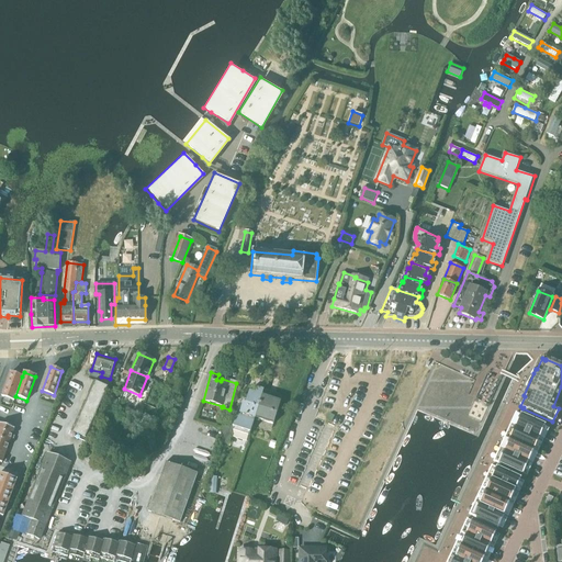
[(13,401),(15,396),(22,377),(11,373),(2,397),(13,401)]
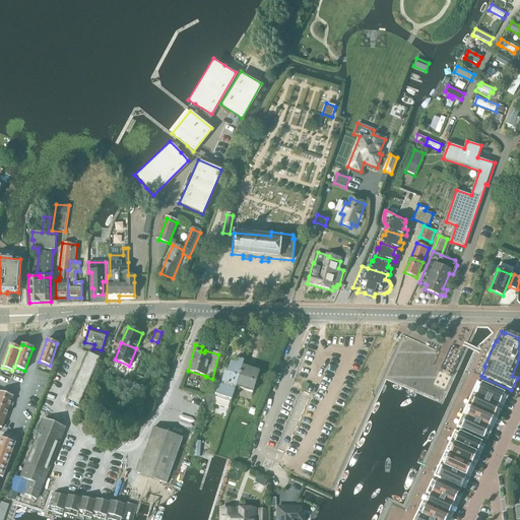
[(167,366),(168,363),(171,354),(164,351),(159,364),(167,366)]
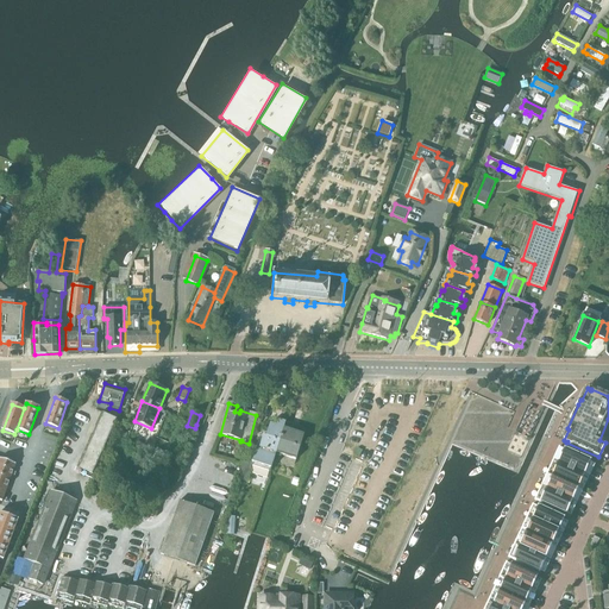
[(94,477),(119,421),(100,413),(76,469),(94,477)]
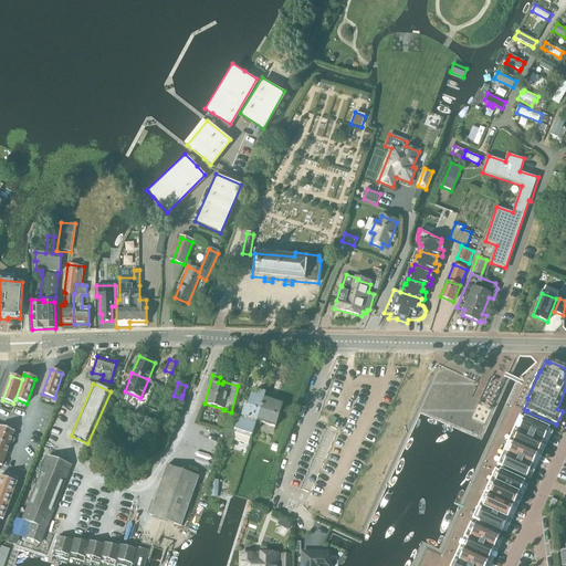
[(257,422),(265,394),(259,391),(257,397),(250,395),(247,407),(244,406),(241,417),(242,418),(241,420),(237,419),(238,417),(231,415),(227,428),(221,446),(229,449),(234,432),(252,438),(257,422)]
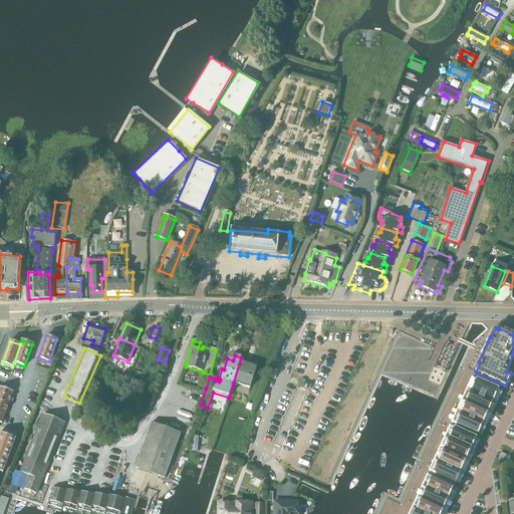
[(250,389),(256,367),(245,364),(246,359),(241,357),(233,383),(250,389)]
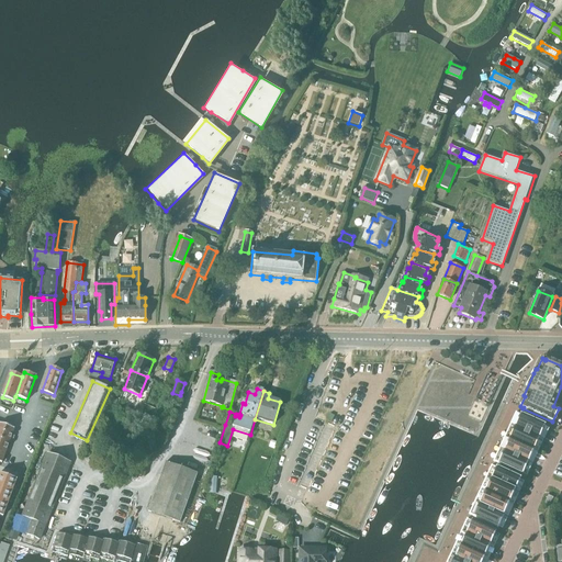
[(516,413),(510,425),(539,438),(544,426),(516,413)]
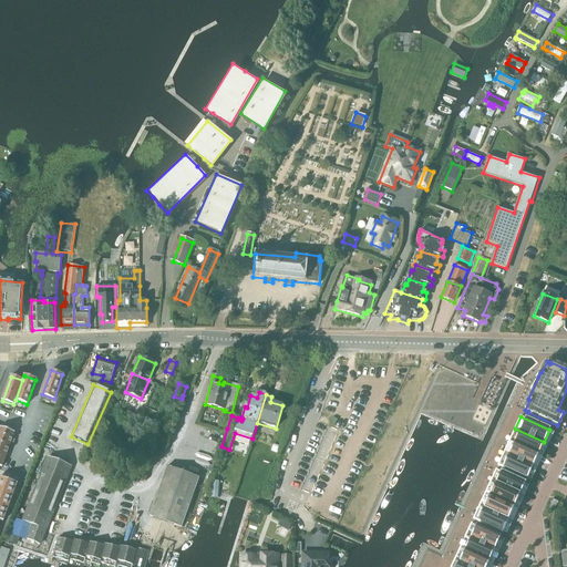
[(0,466),(1,467),(13,433),(12,433),(12,432),(12,431),(9,430),(8,430),(8,431),(6,430),(6,429),(2,428),(1,428),(0,428),(0,466)]
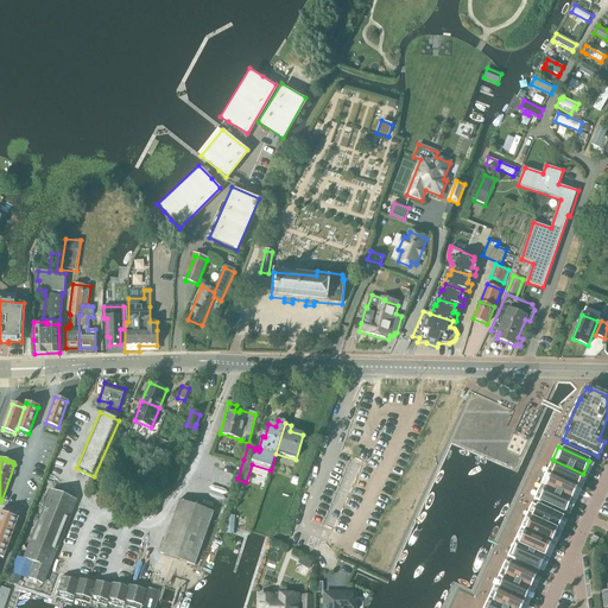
[(552,460),(546,473),(577,487),(583,474),(552,460)]
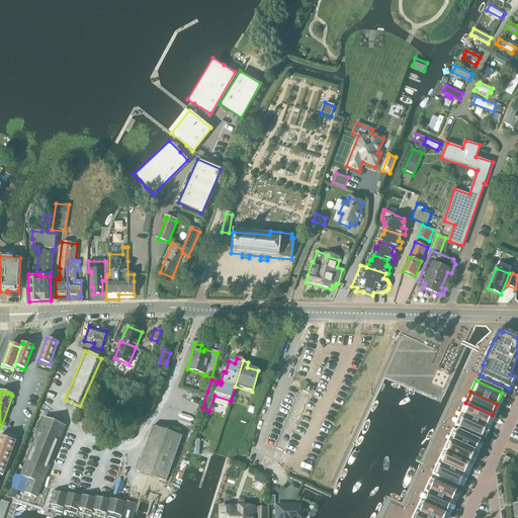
[(465,403),(459,414),(487,427),(492,415),(465,403)]
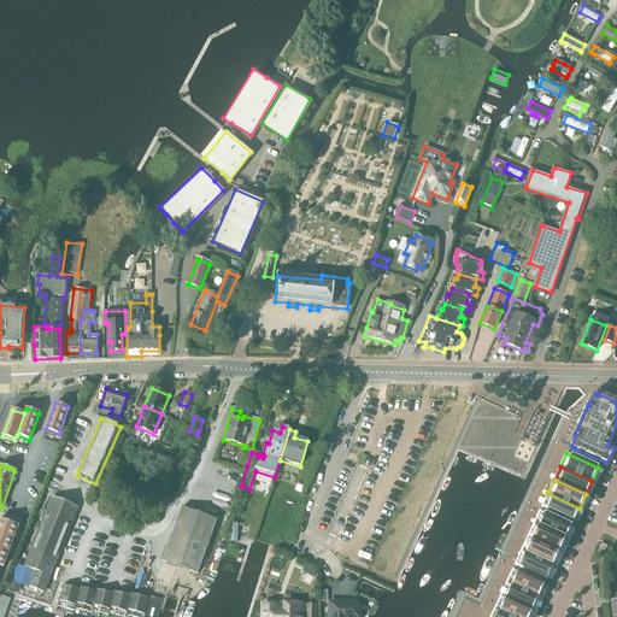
[(547,493),(541,507),(574,522),(580,509),(547,493)]
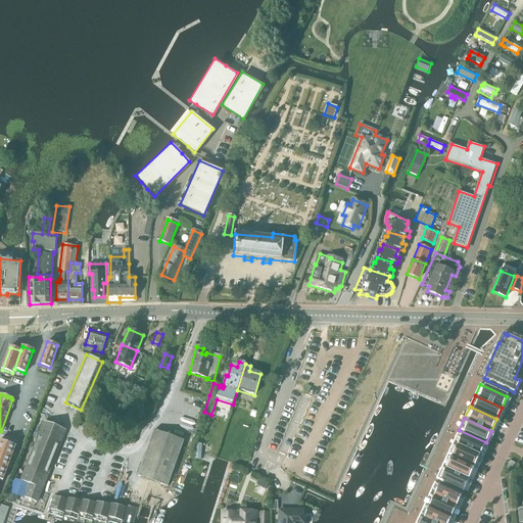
[(36,503),(64,430),(44,422),(21,481),(13,478),(7,492),(25,500),(26,497),(36,503)]
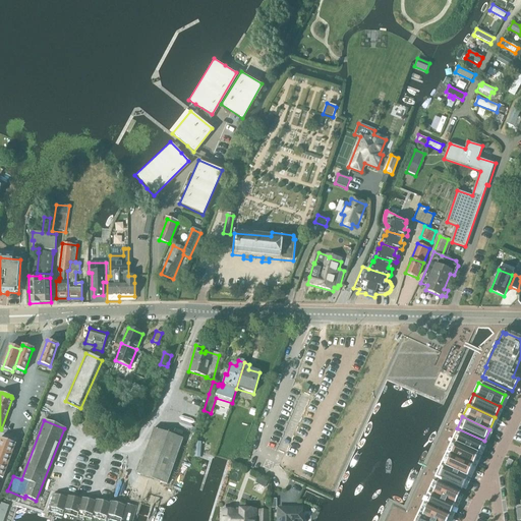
[(166,485),(182,440),(153,429),(136,475),(166,485)]
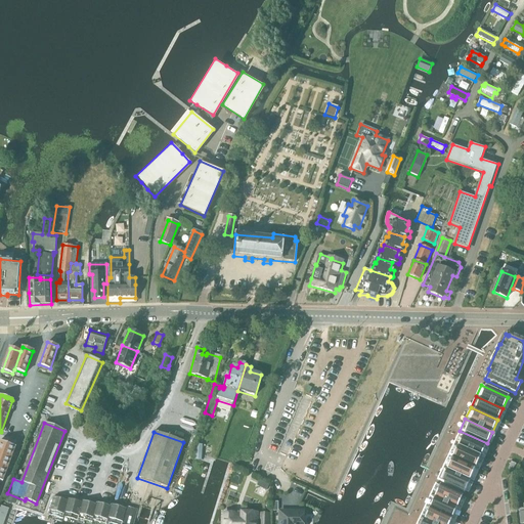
[(459,434),(453,445),(480,459),(485,446),(459,434)]
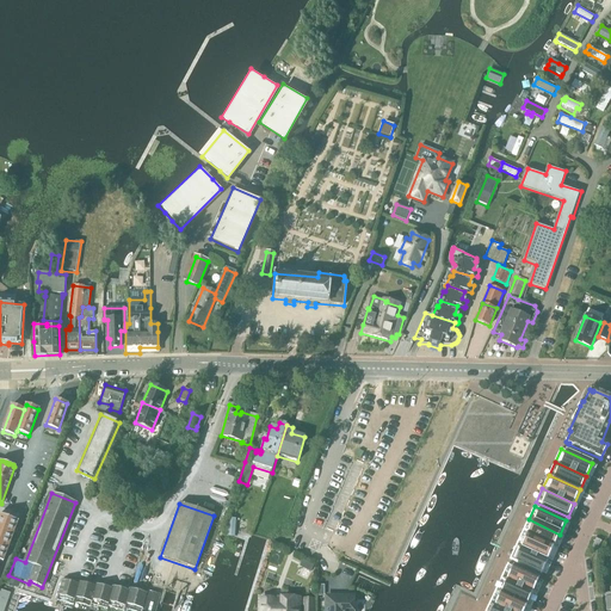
[(0,531),(11,536),(17,522),(0,514),(0,531)]
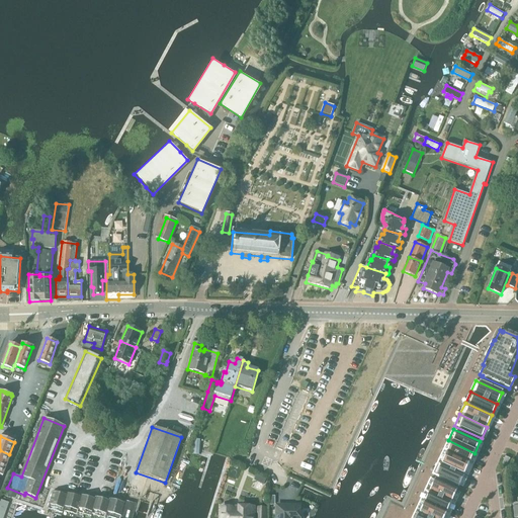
[(448,440),(442,452),(469,464),(475,453),(448,440)]
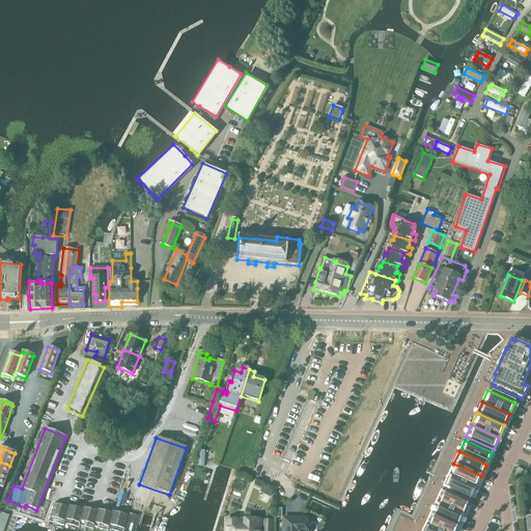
[(0,474),(5,477),(9,466),(0,462),(0,474)]
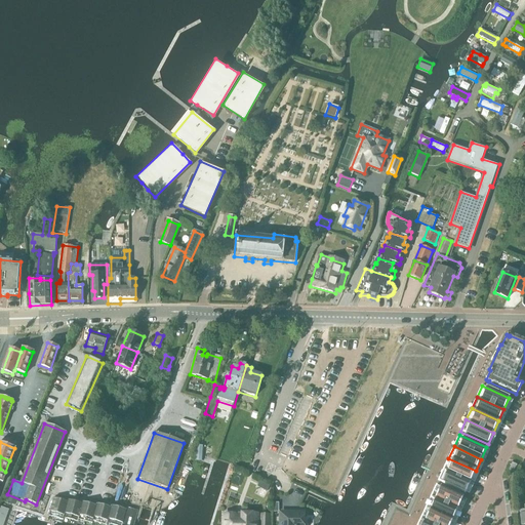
[(448,458),(443,470),(471,482),(476,471),(448,458)]
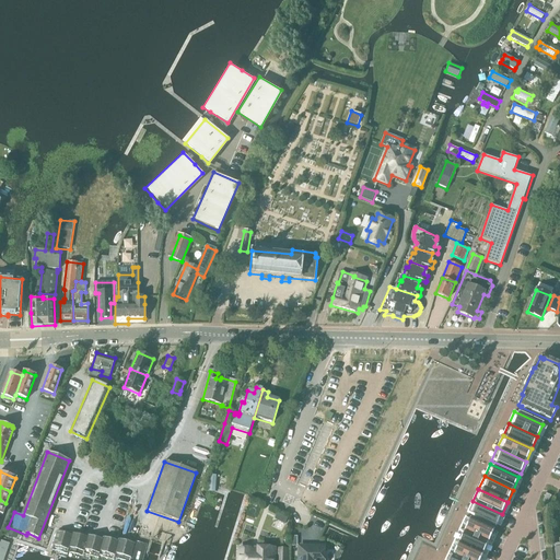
[(551,496),(546,493),(543,501),(548,503),(551,496)]
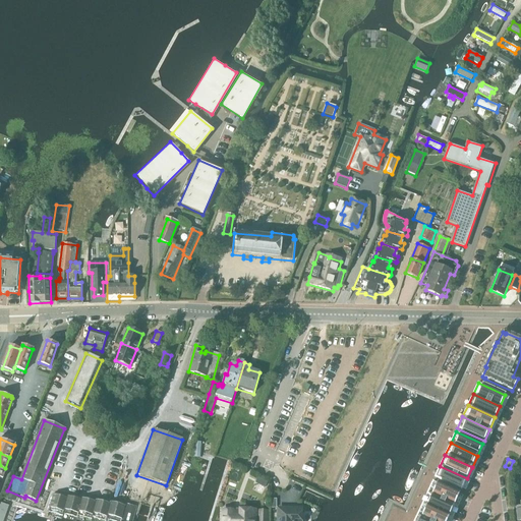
[(440,466),(435,477),(461,489),(467,478),(440,466)]
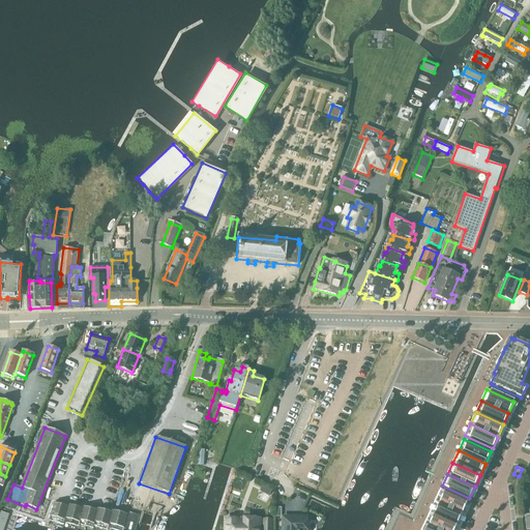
[(272,491),(264,487),(261,491),(270,496),(272,491)]
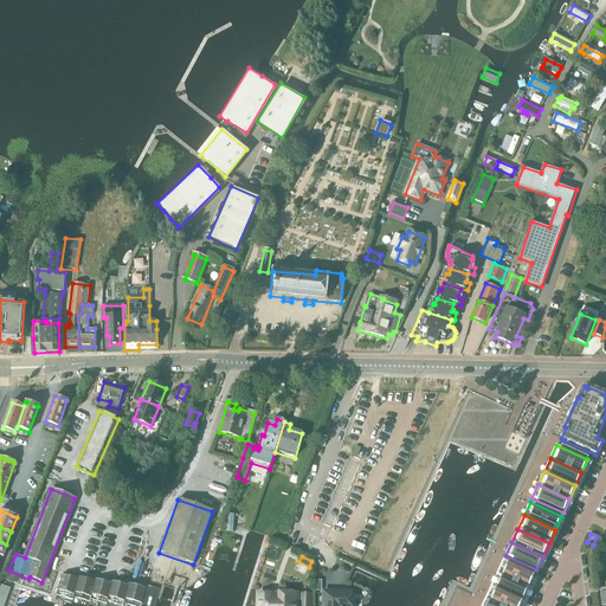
[(503,560),(497,573),(529,587),(535,574),(503,560)]
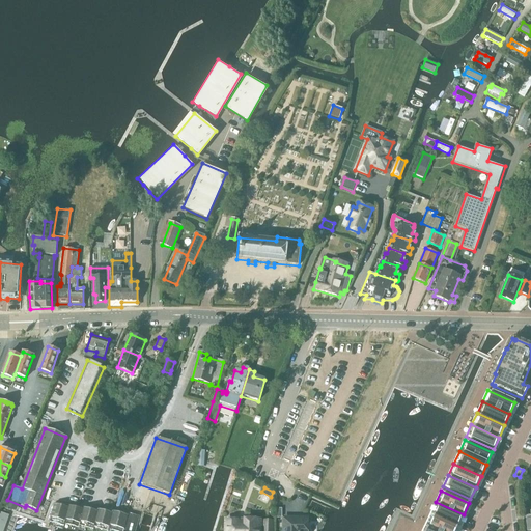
[(430,512),(430,513),(458,526),(464,514),(436,502),(436,503),(430,512)]
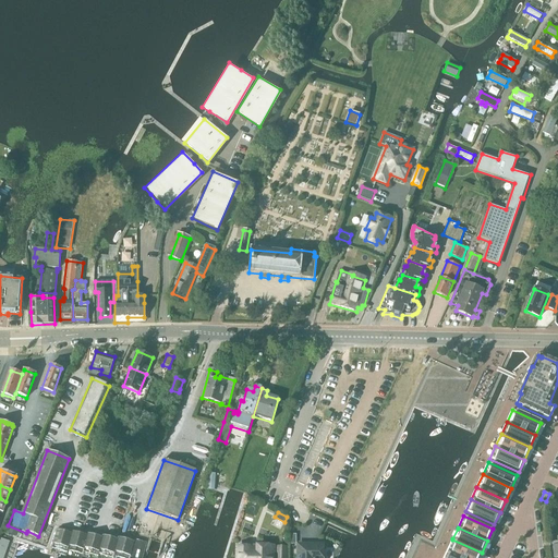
[(87,535),(72,532),(72,533),(57,530),(53,543),(68,547),(69,545),(84,549),(84,548),(99,552),(100,549),(116,554),(116,552),(131,556),(134,542),(119,537),(119,540),(104,536),(104,537),(88,534),(87,535)]
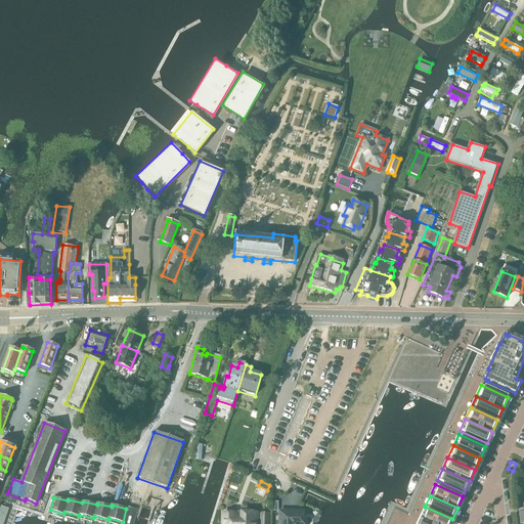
[(0,523),(4,523),(9,510),(0,507),(0,523)]
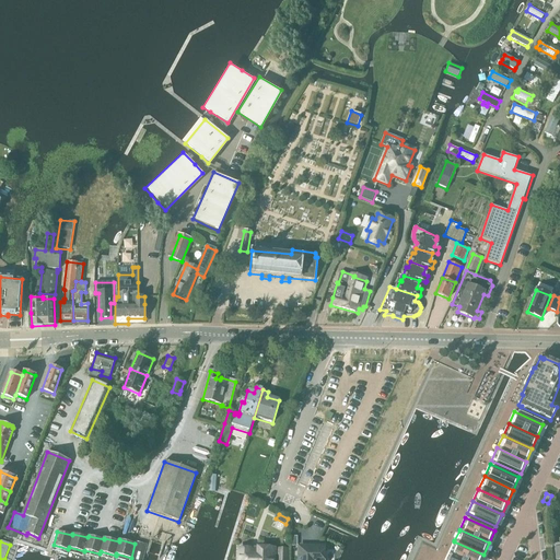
[(454,541),(448,553),(462,559),(480,559),(483,555),(454,541)]
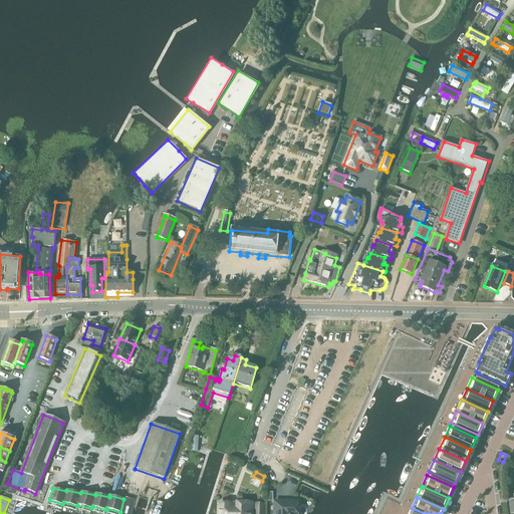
[(132,513),(136,500),(126,498),(121,513),(132,513)]
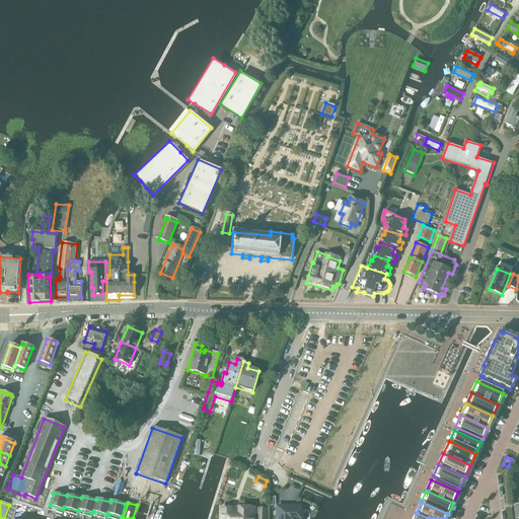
[(220,513),(218,513),(218,518),(255,518),(256,507),(250,507),(250,506),(238,506),(238,508),(234,508),(234,507),(220,507),(220,513)]
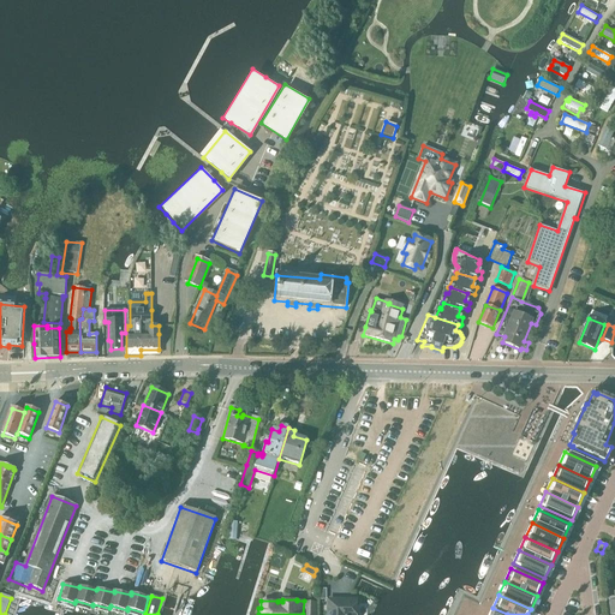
[(329,599),(328,614),(357,614),(358,601),(329,599)]
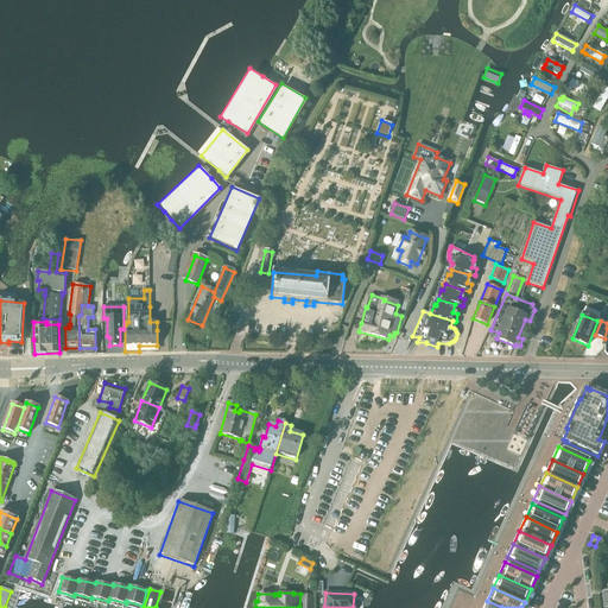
[(312,607),(314,596),(303,596),(302,607),(312,607)]
